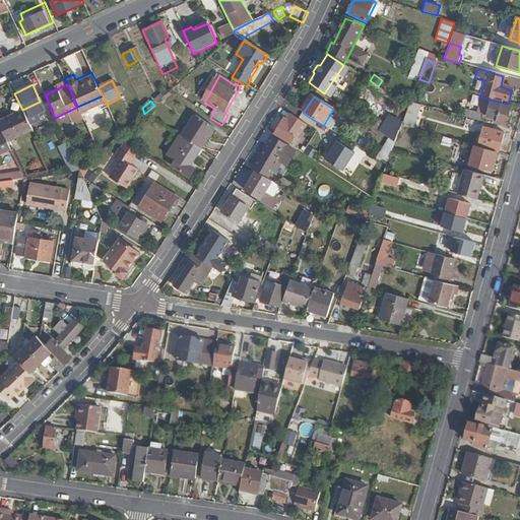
[(506,127),(511,109),(502,106),(503,103),(494,101),(489,118),(497,121),(496,124),(506,127)]
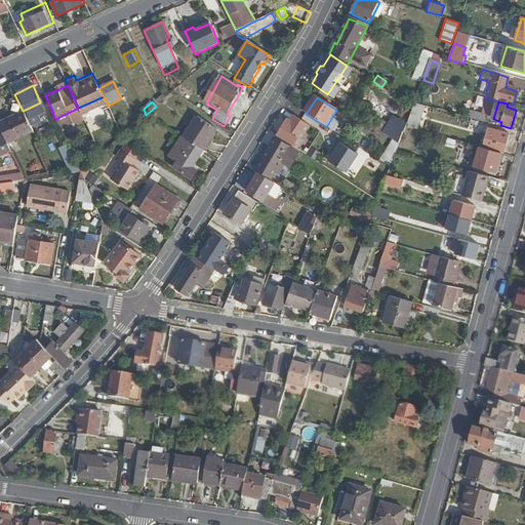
[(417,127),(426,107),(414,103),(406,123),(417,127)]
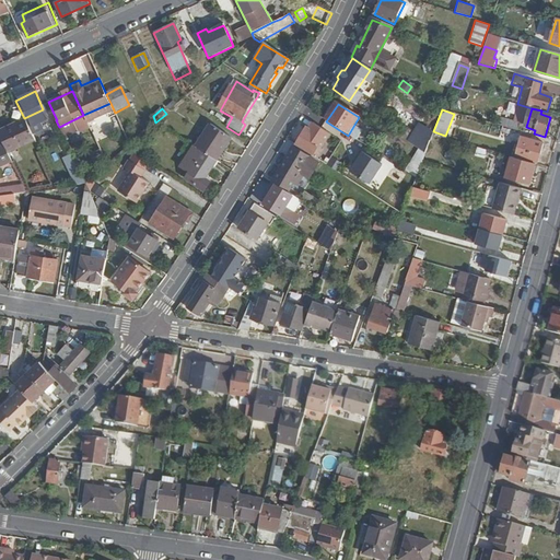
[(34,141),(24,119),(0,130),(0,138),(1,141),(7,153),(34,141)]
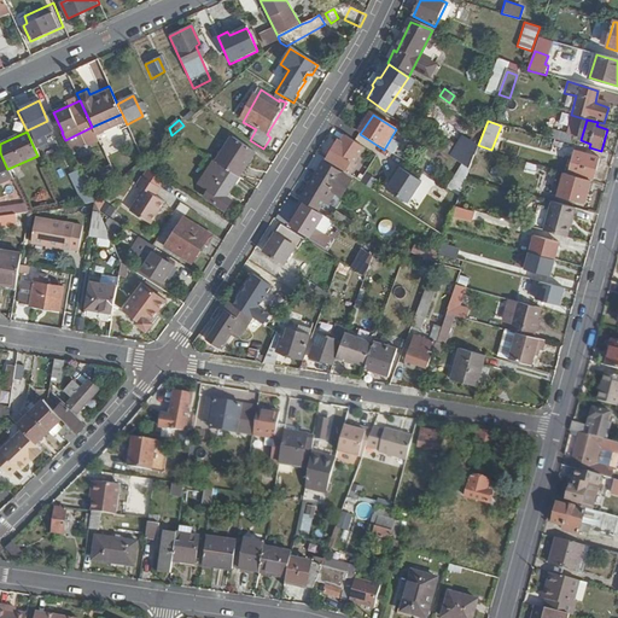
[(572,146),(575,138),(563,134),(559,143),(572,146)]
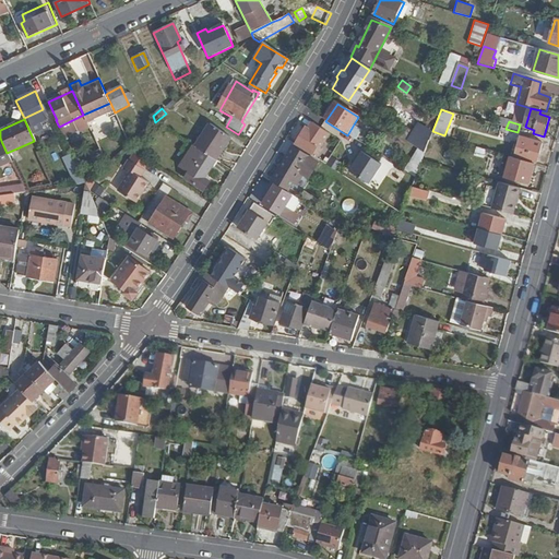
[(215,161),(229,138),(209,125),(193,146),(215,161)]
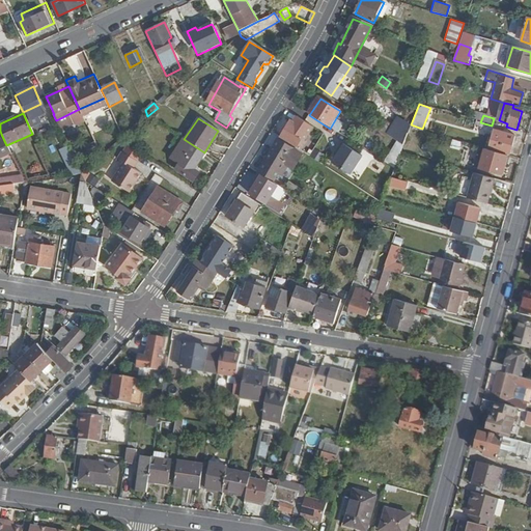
[(304,144),(313,129),(297,118),(294,124),(290,122),(280,139),(296,149),(301,142),(304,144)]
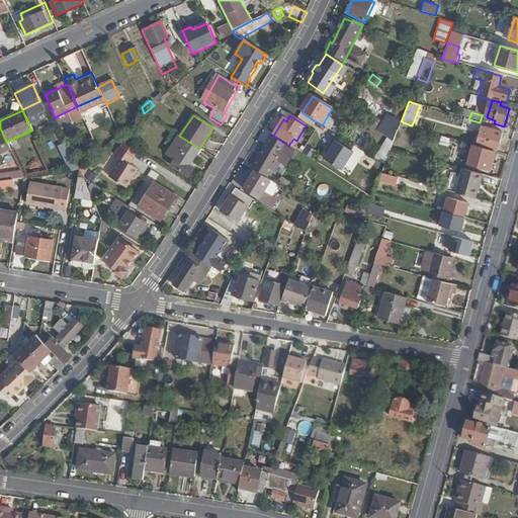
[(496,153),(502,133),(482,127),(477,148),(496,153)]
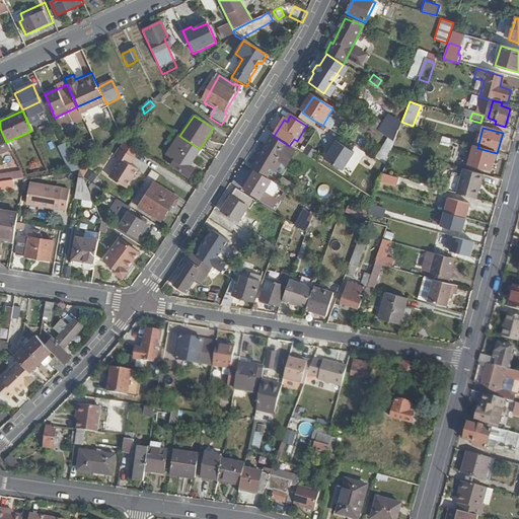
[(0,153),(6,151),(6,150),(9,148),(6,142),(1,131),(0,131),(0,153)]
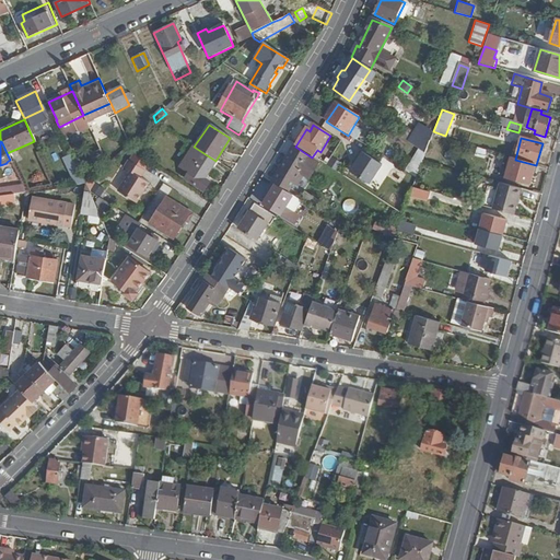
[(76,164),(68,146),(59,149),(68,167),(76,164)]
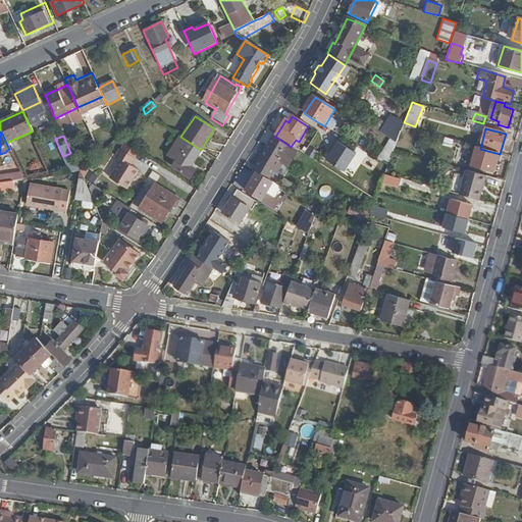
[(191,167),(201,150),(180,137),(169,156),(175,161),(172,167),(191,178),(196,170),(191,167)]
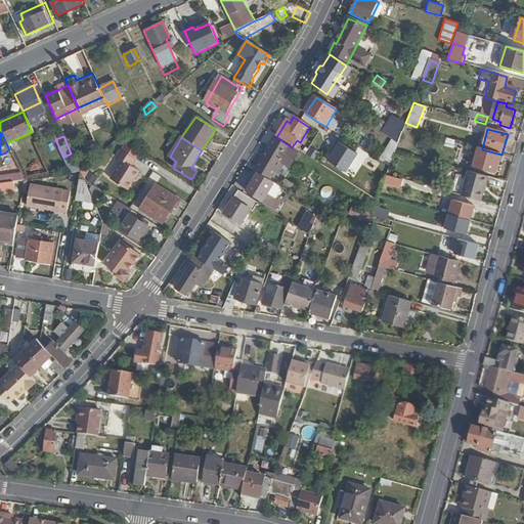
[(445,137),(443,145),(452,147),(453,140),(445,137)]
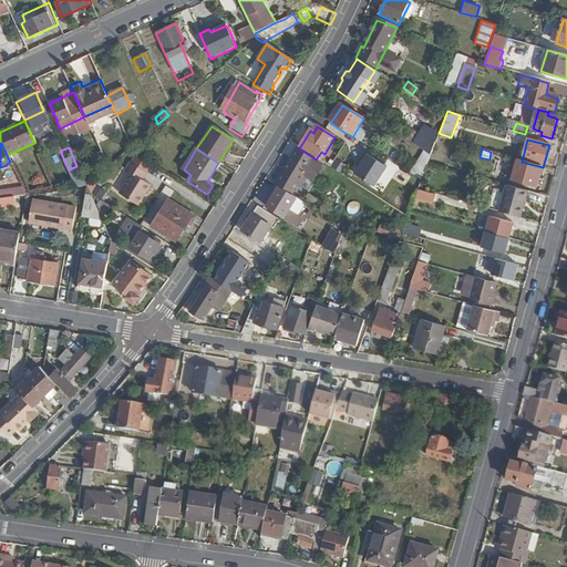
[(302,179),(306,174),(303,173),(312,160),(299,151),(277,186),(280,188),(292,196),(298,187),(302,189),(307,183),(302,179)]
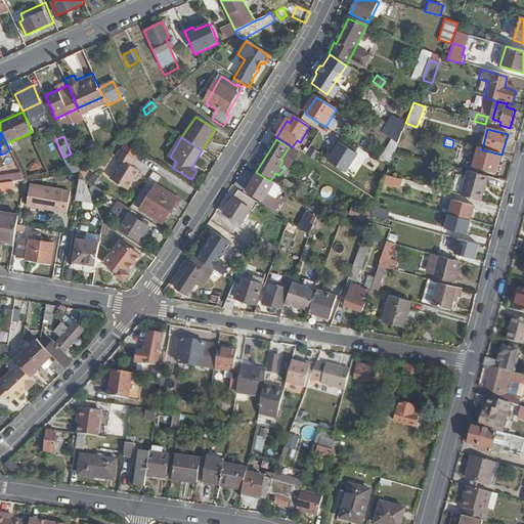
[(384,148),(376,142),(372,149),(380,155),(384,148)]
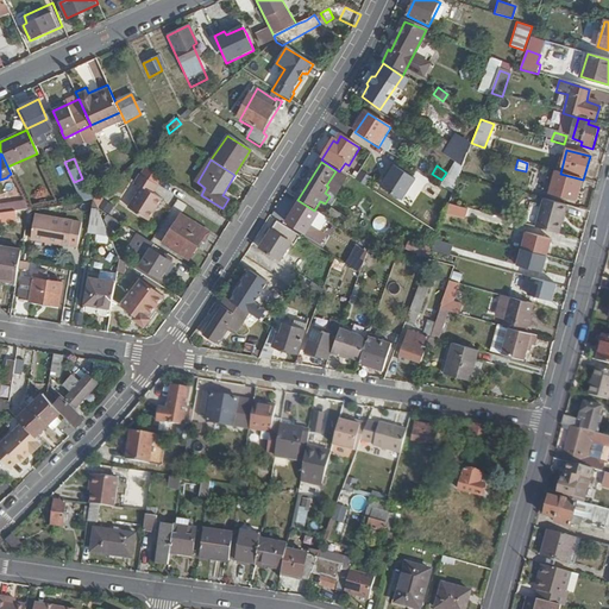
[(402,203),(416,182),(393,167),(388,175),(389,177),(382,189),(402,203)]
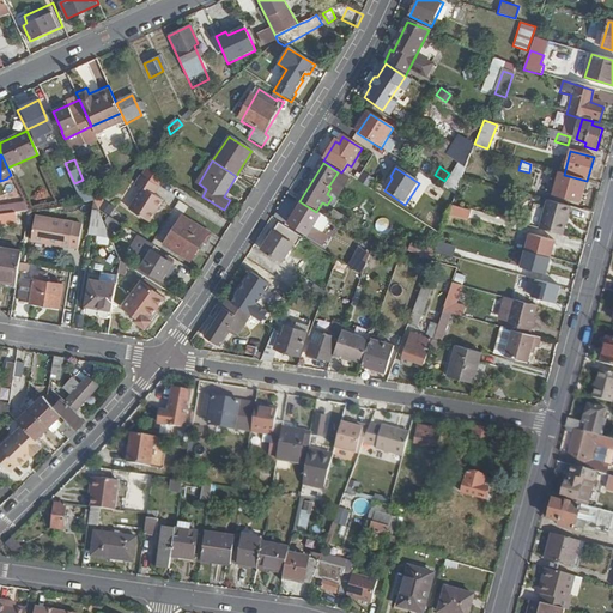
[(117,181),(111,169),(99,174),(107,190),(117,181)]
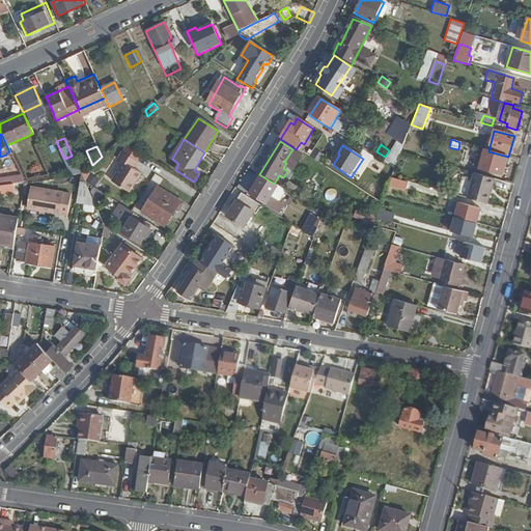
[(310,158),(319,163),(324,155),(313,149),(310,158)]
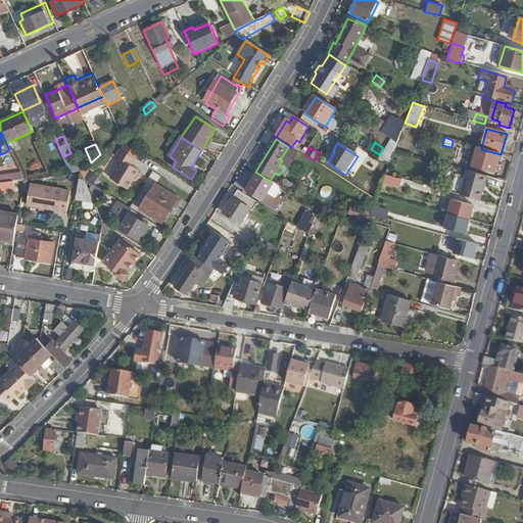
[(498,161),(501,154),(481,149),(477,148),(476,151),(471,150),(466,167),(472,169),(472,170),(479,171),(480,169),(491,172),(495,160),(498,161)]
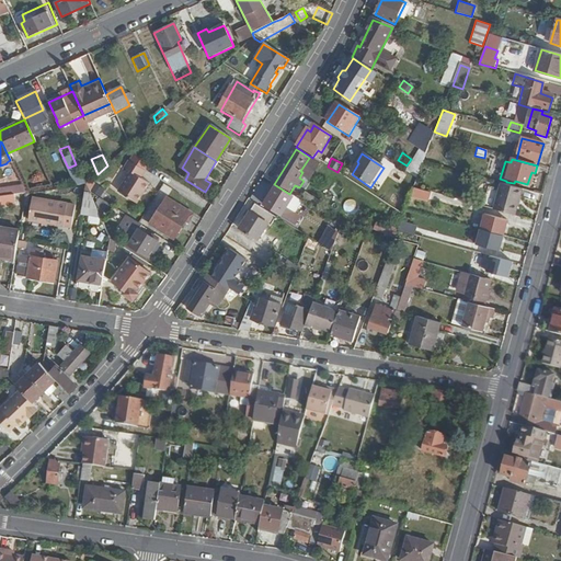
[(139,206),(151,185),(144,181),(148,173),(132,163),(127,170),(134,174),(122,194),(139,206)]
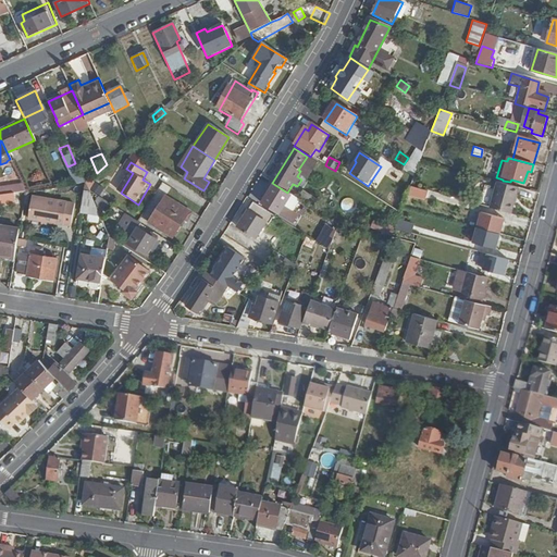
[(445,186),(447,178),(441,176),(437,184),(445,186)]
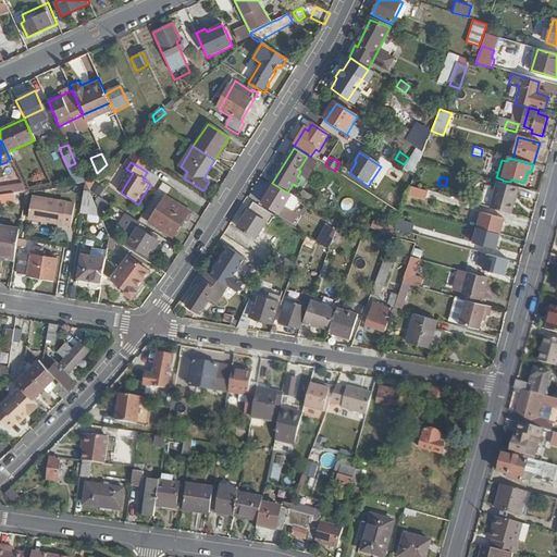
[(511,214),(519,188),(498,183),(491,209),(511,214)]
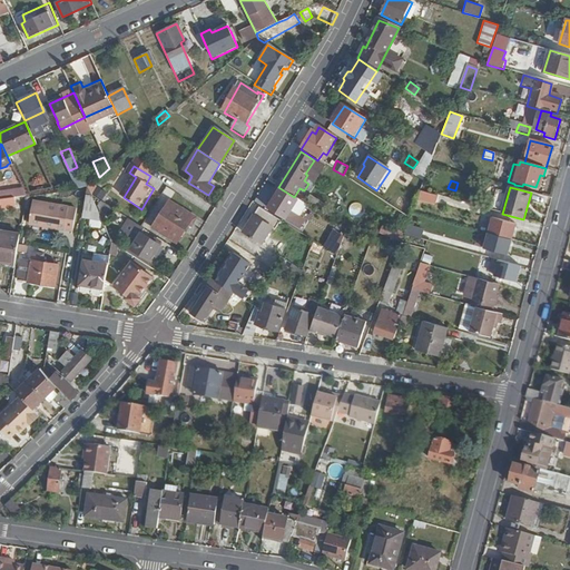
[(0,199),(26,196),(22,189),(0,193),(0,199)]
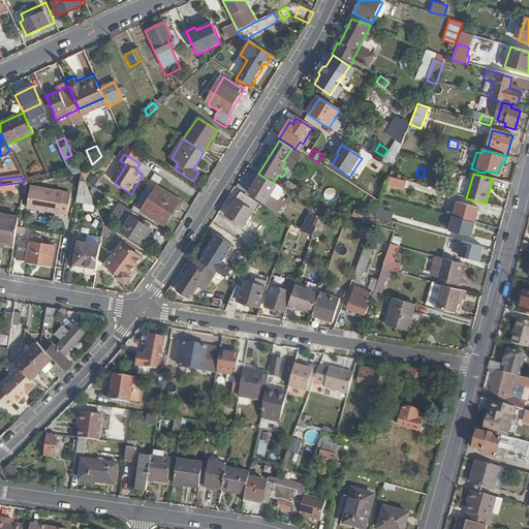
[(270,197),(275,190),(281,193),(283,189),(273,183),(261,176),(250,194),(280,214),(284,207),(270,197)]
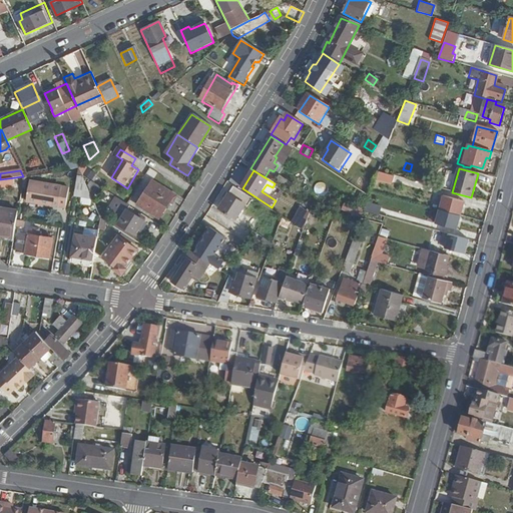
[(377,170),(375,179),(391,183),(393,174),(377,170)]
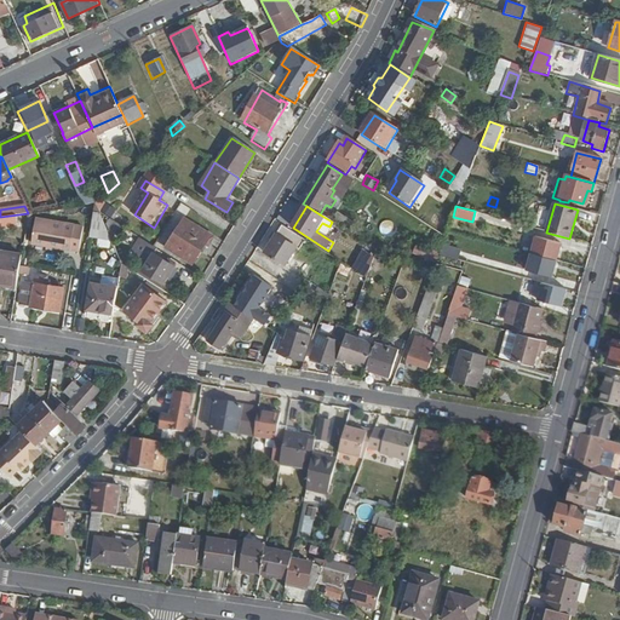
[(355,225),(331,210),(327,216),(351,231),(355,225)]
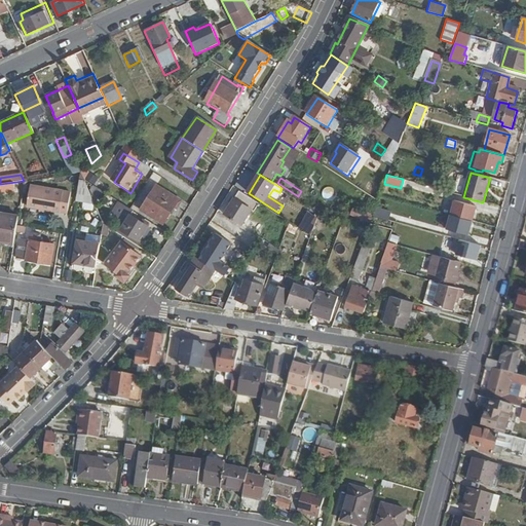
[(84,201),(86,186),(78,185),(76,199),(84,201)]
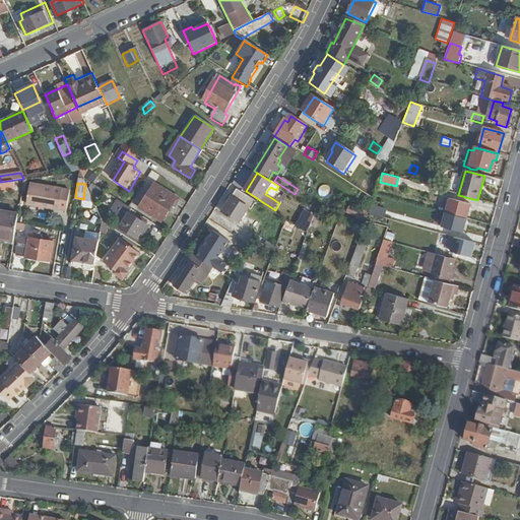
[(56,208),(59,188),(29,184),(25,204),(56,208)]
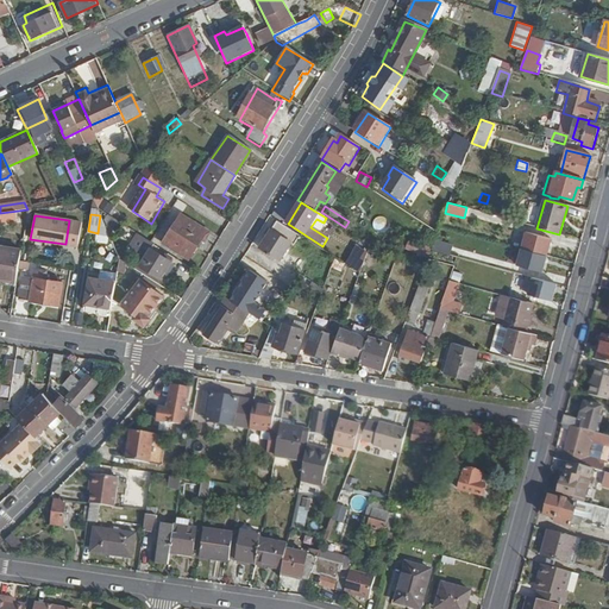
[(115,234),(121,225),(106,215),(104,219),(107,227),(115,234)]
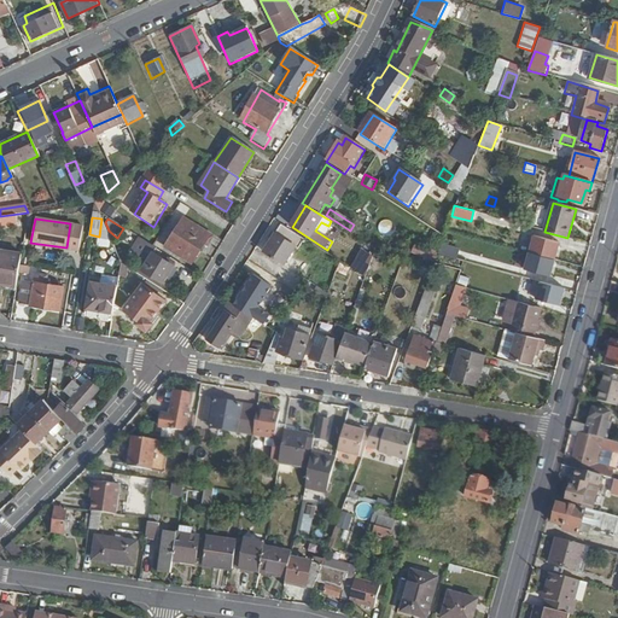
[(208,246),(213,237),(185,219),(165,248),(192,264),(204,244),(208,246)]
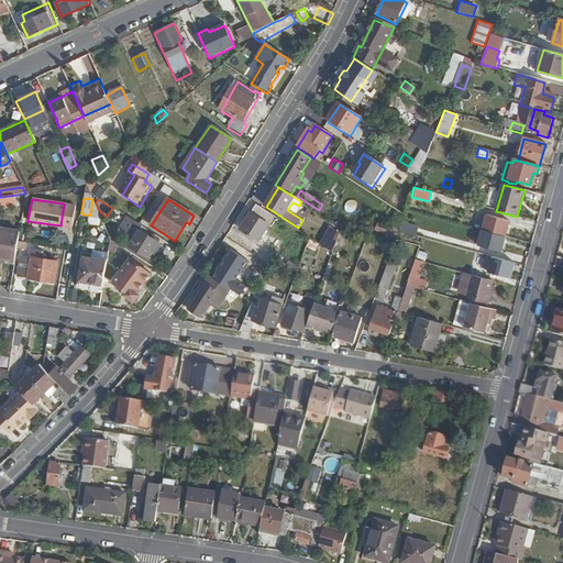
[(429,220),(432,208),(421,205),(418,217),(429,220)]
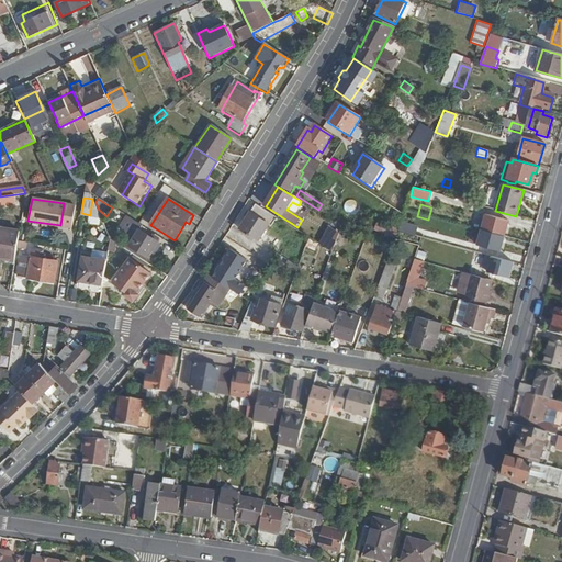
[(271,228),(277,220),(258,208),(253,216),(250,215),(239,232),(258,243),(268,226),(271,228)]
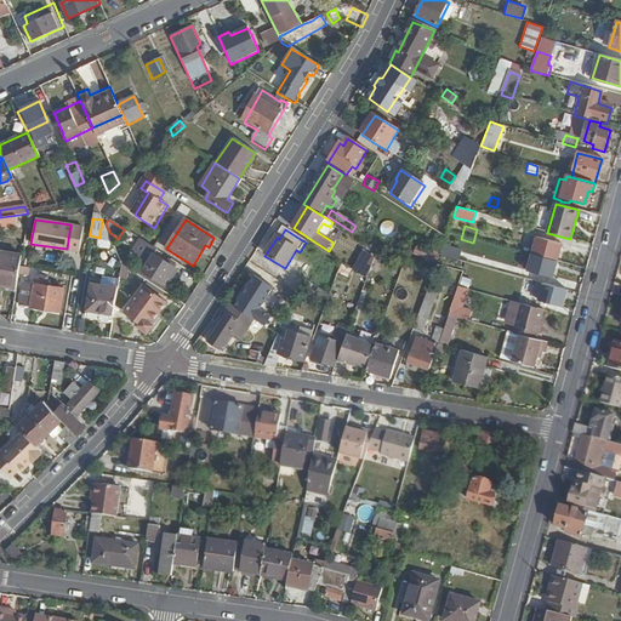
[(149,252),(153,248),(137,238),(129,251),(144,261),(149,252)]
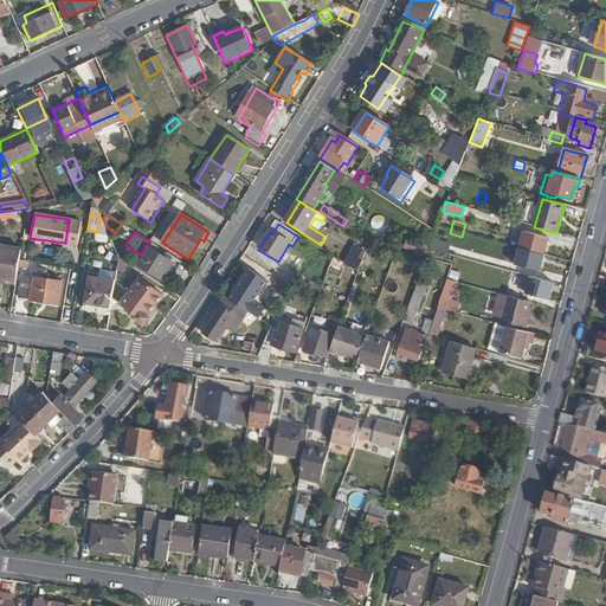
[(446,252),(449,243),(433,238),(431,247),(446,252)]
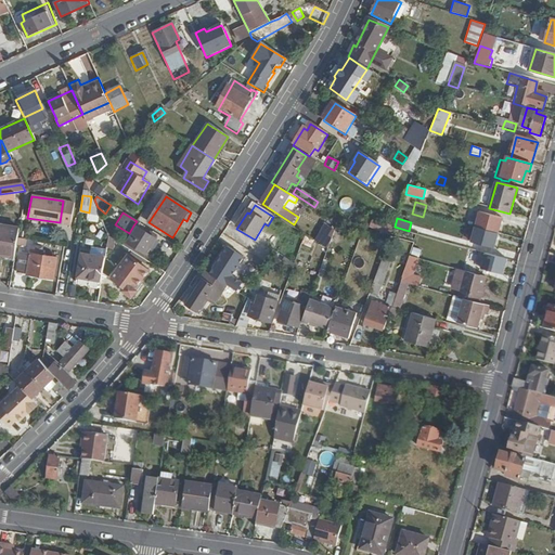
[(325,247),(335,229),(323,222),(313,241),(325,247)]
